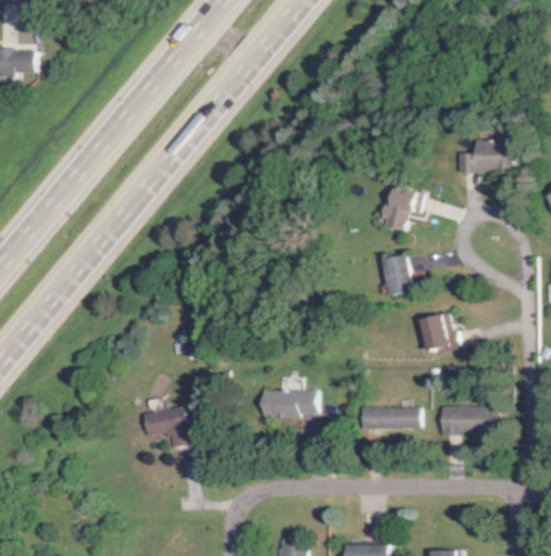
[(0,73),(33,74),(34,49),(0,49),(0,73)]
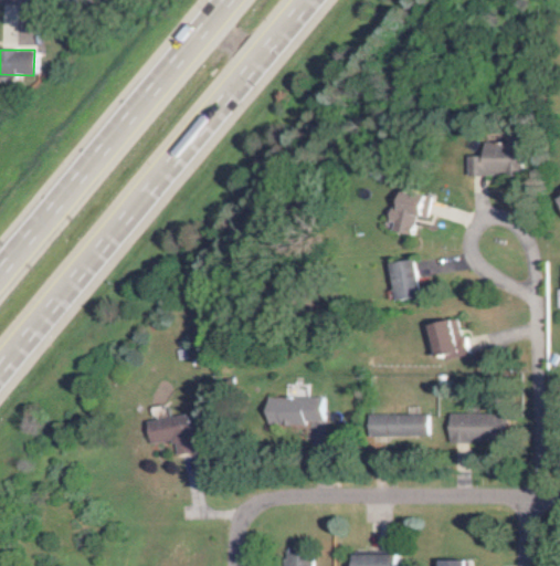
[(466,155),(467,175),(525,175),(525,142),(483,142),(484,155),(466,155)]
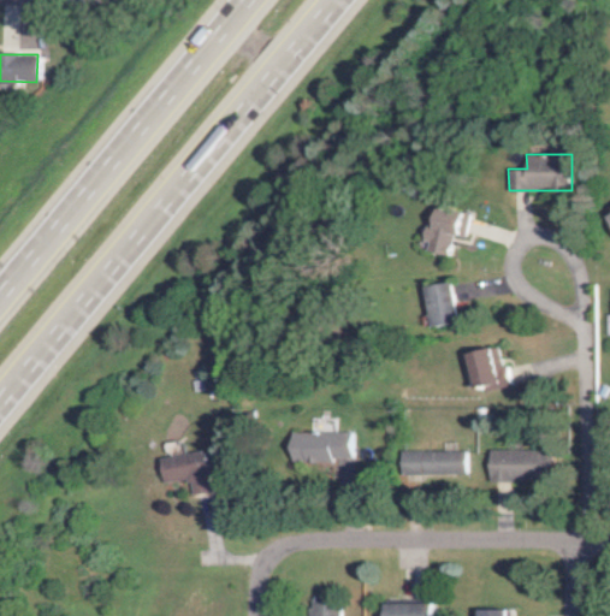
[(450,254),(451,232),(463,234),(465,211),(437,208),(436,227),(422,226),(421,240),(426,241),(426,252),(450,254)]
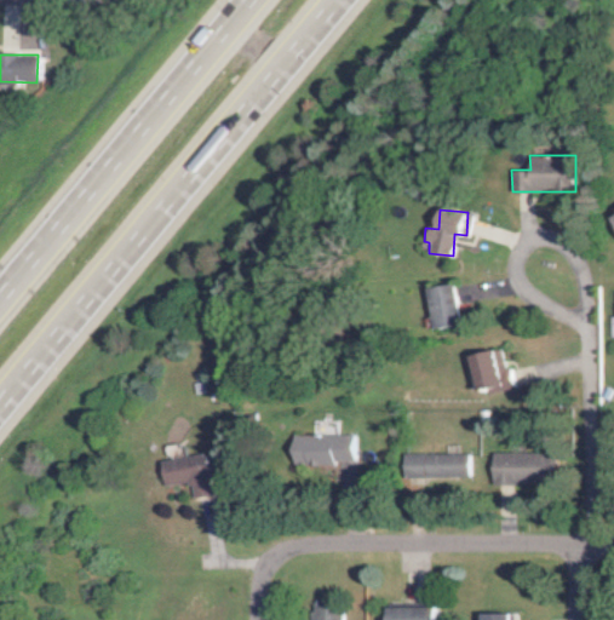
[(460,326),(458,283),(430,286),(432,327),(460,326)]
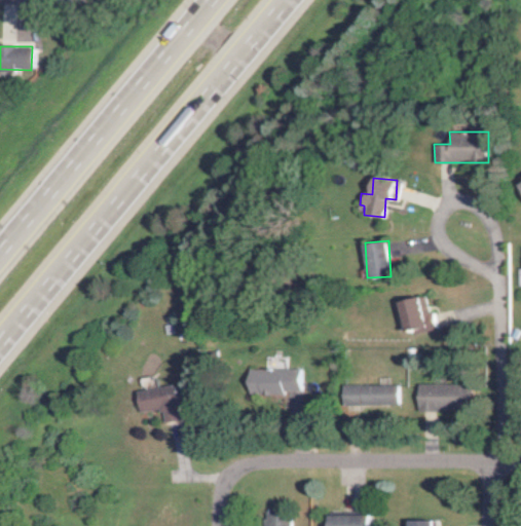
[(428,312),(424,297),(402,300),(406,332),(436,327),(434,311),(428,312)]
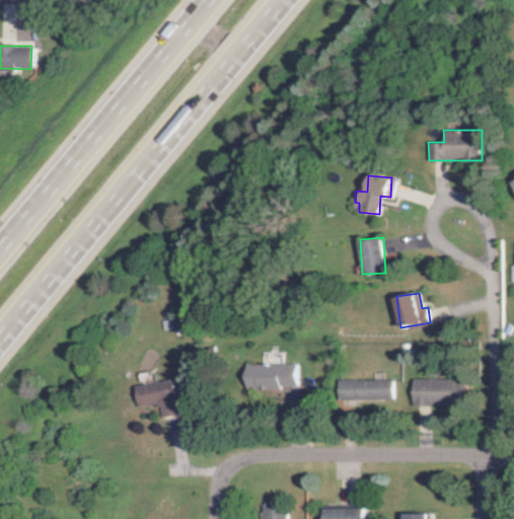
[(295,364),(243,365),(244,388),(295,387),(295,364)]
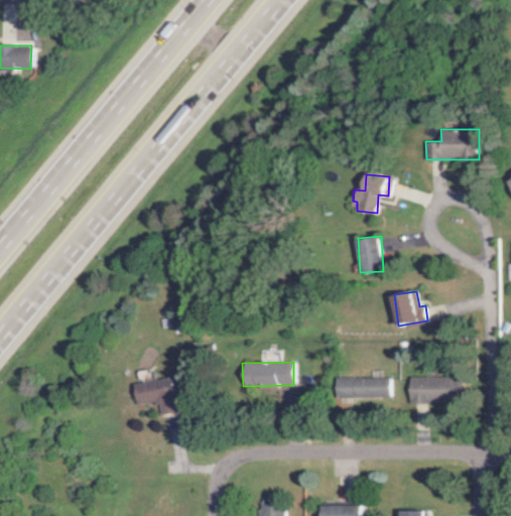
[(462,402),(462,376),(408,378),(408,403),(462,402)]
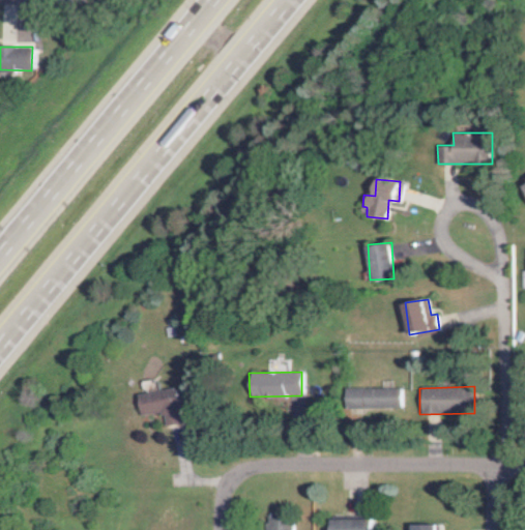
[(399,407),(399,387),(343,388),(344,409),(399,407)]
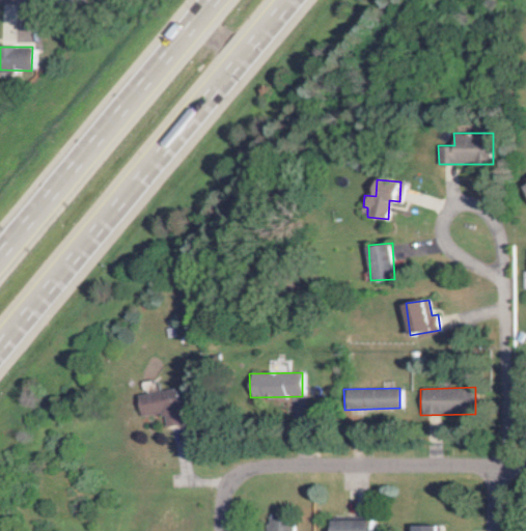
[(165,423),(181,422),(180,390),(138,393),(139,415),(164,414),(165,423)]
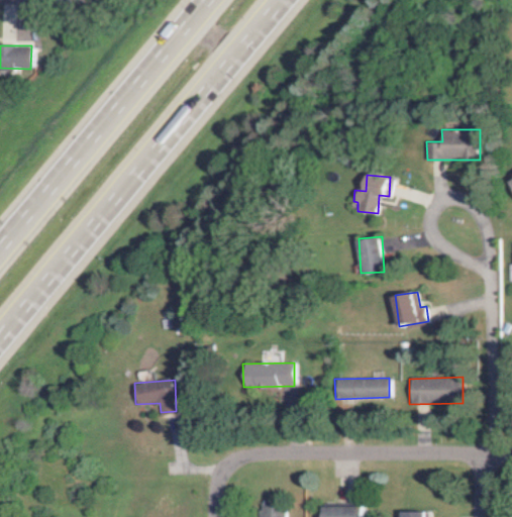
[(254,509),(253,516),(280,516),(281,504),(263,504),(263,509),(254,509)]
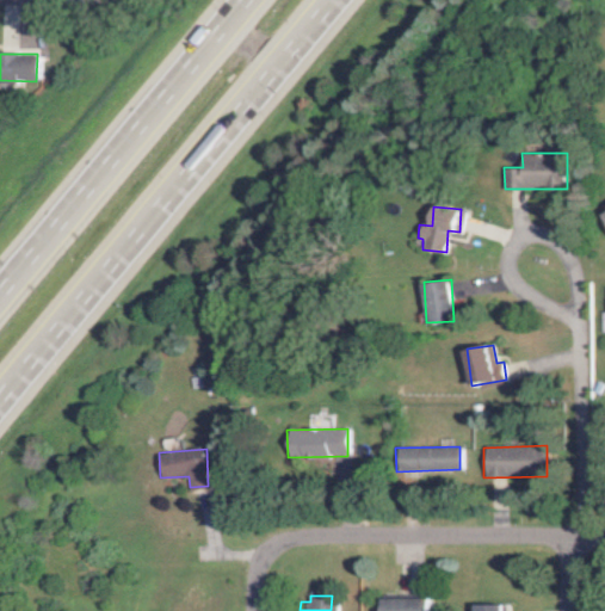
[(380,596),(378,610),(428,610),(430,598),(380,596)]
